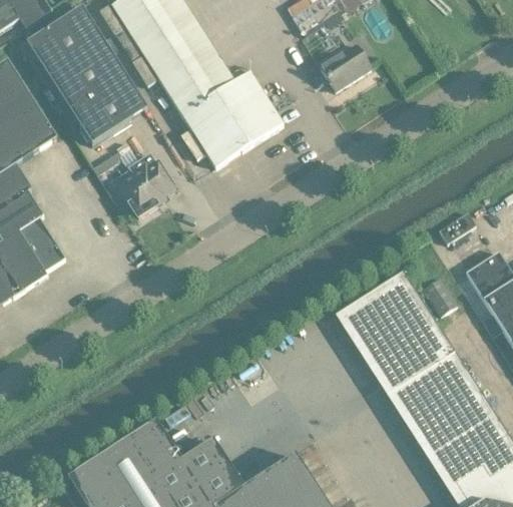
[(0,0),(0,28),(20,16),(26,25),(52,9),(46,0),(0,0)]
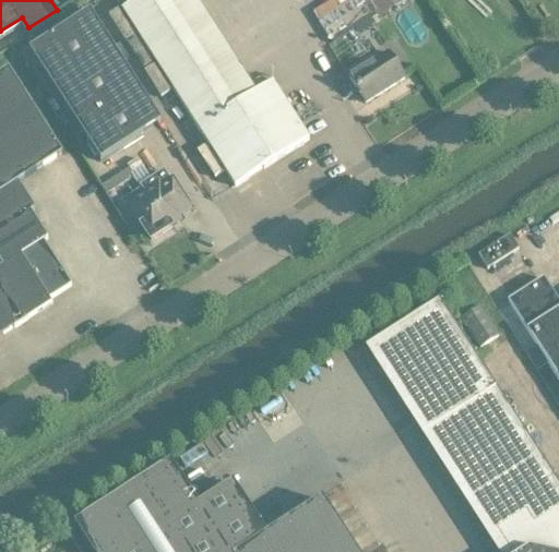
[(126,0),(121,3),(235,180),(308,133),(271,75),(253,87),(198,0),(126,0)]
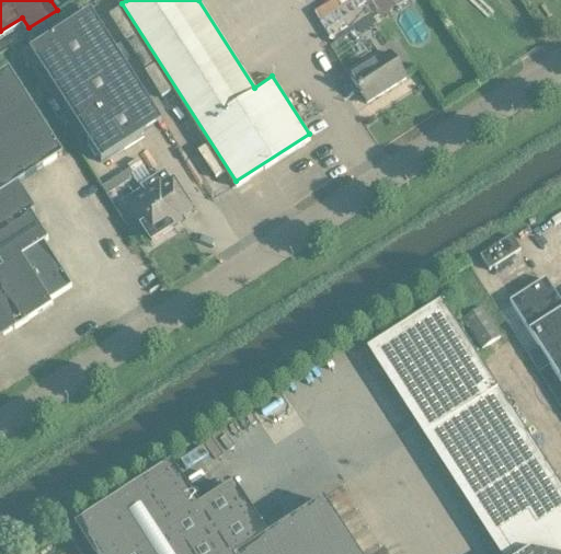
[(381,10),(375,0),(343,0),(342,1),(342,0),(323,0),(315,6),(334,37),(355,23),(358,29),(376,18),(373,12),(378,9),(379,11),(381,10)]
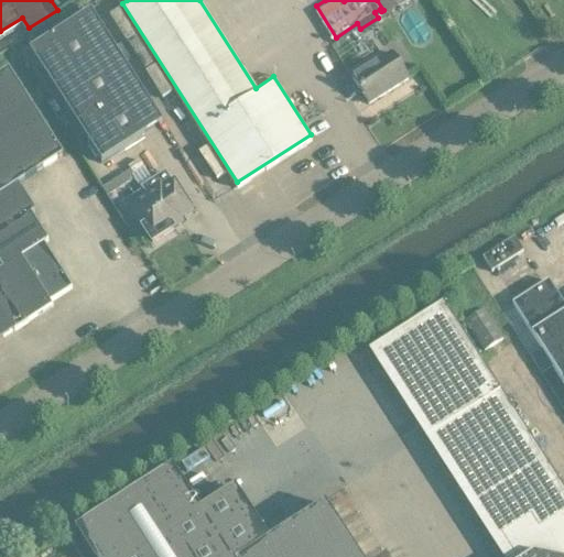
[(377,0),(383,10),(399,0),(377,0)]
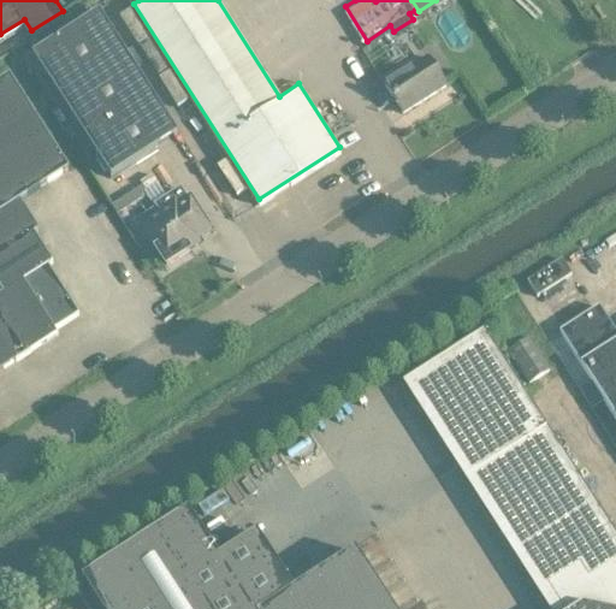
[(31,48),(110,171),(177,128),(99,5),(31,48)]
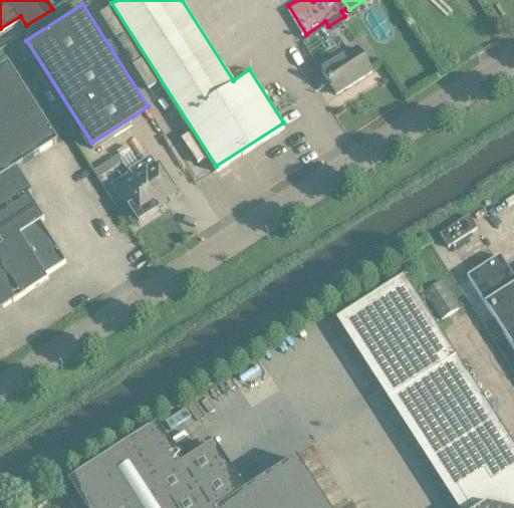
[(335,88),(371,66),(356,42),(320,65),(335,88)]
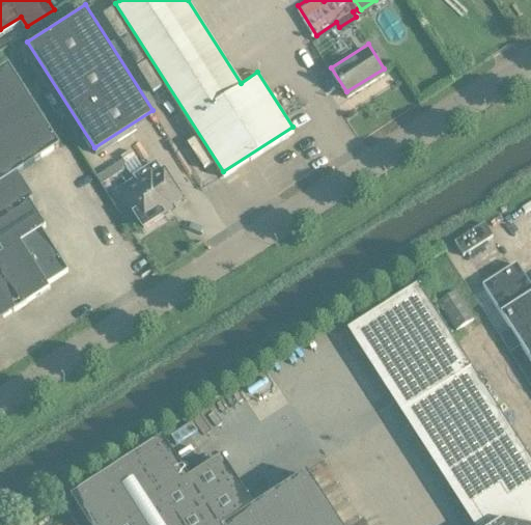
[(0,176),(17,166),(17,167),(58,140),(7,59),(0,63),(0,176)]
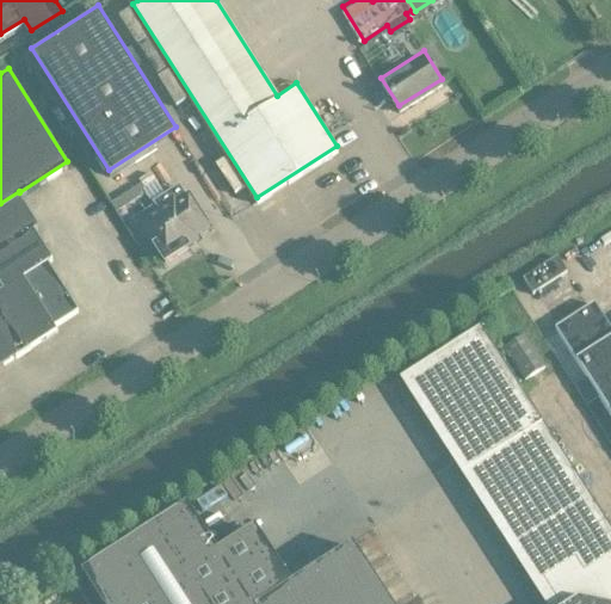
[(197,235),(193,230),(207,222),(187,191),(185,192),(178,182),(155,197),(158,201),(137,214),(164,256),(197,235)]
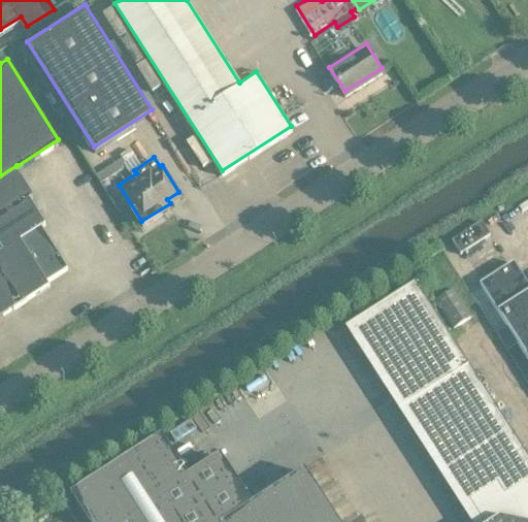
[(32,191),(17,166),(17,165),(0,175),(0,210),(28,193),(29,194),(32,191)]
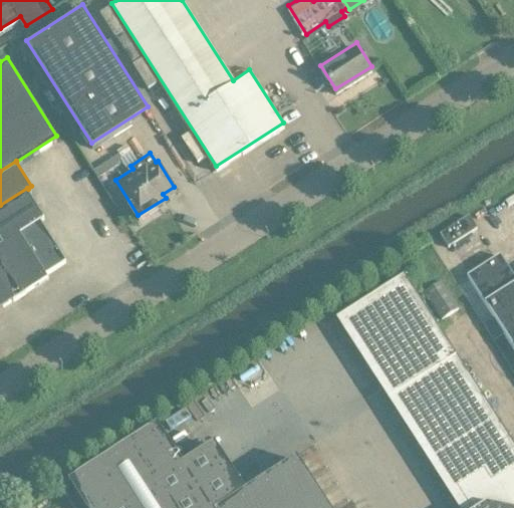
[(27,188),(0,205),(0,236),(2,239),(18,228),(39,215),(43,213),(28,189),(27,188)]
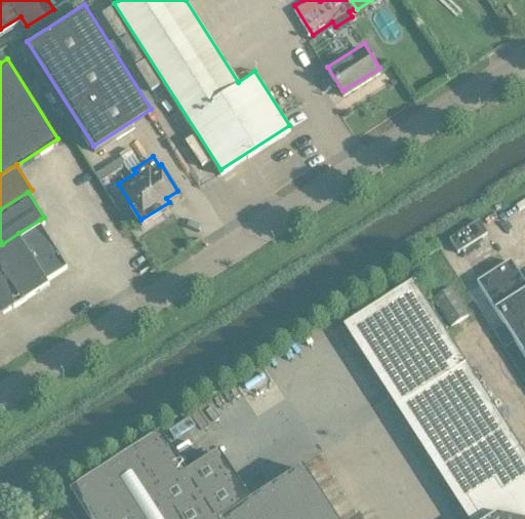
[(478,214),(448,234),(456,247),(486,228),(478,214)]
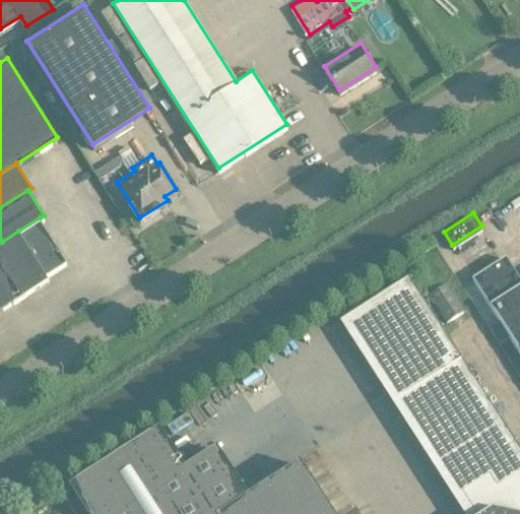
[(65,259),(40,217),(18,231),(45,272),(65,259)]
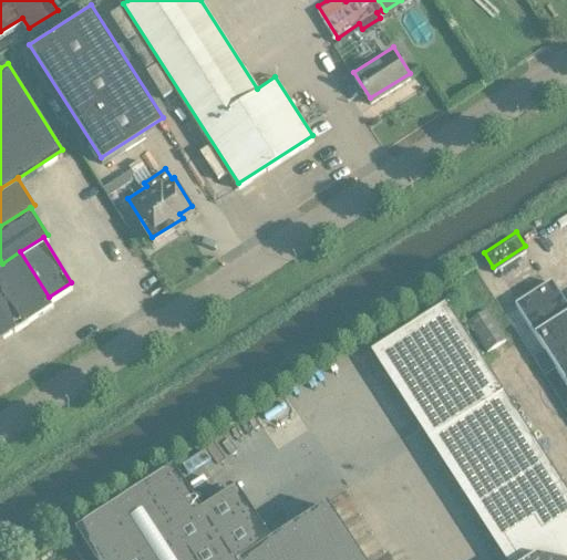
[(20,251),(2,263),(0,263),(0,289),(20,321),(52,301),(49,297),(20,251)]
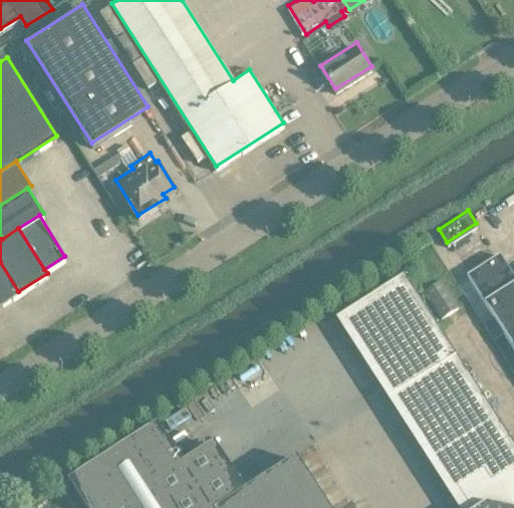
[(513,272),(499,250),(466,271),(493,313),(483,319),(493,335),(503,329),(513,345),(513,272)]
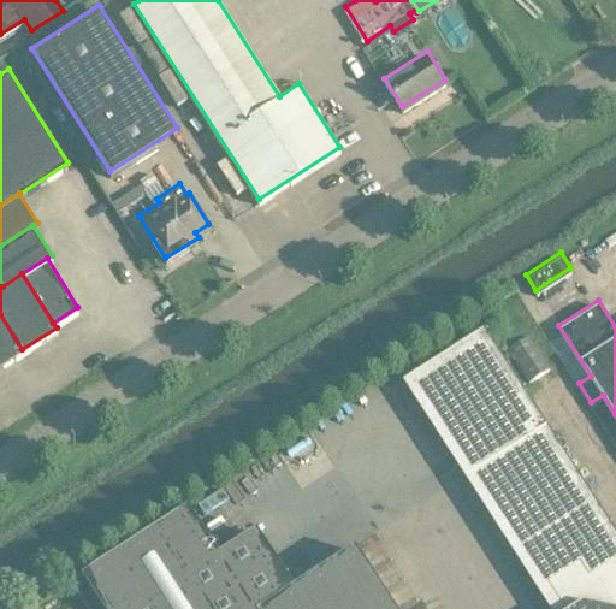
[(0,314),(0,362),(22,349),(0,314)]
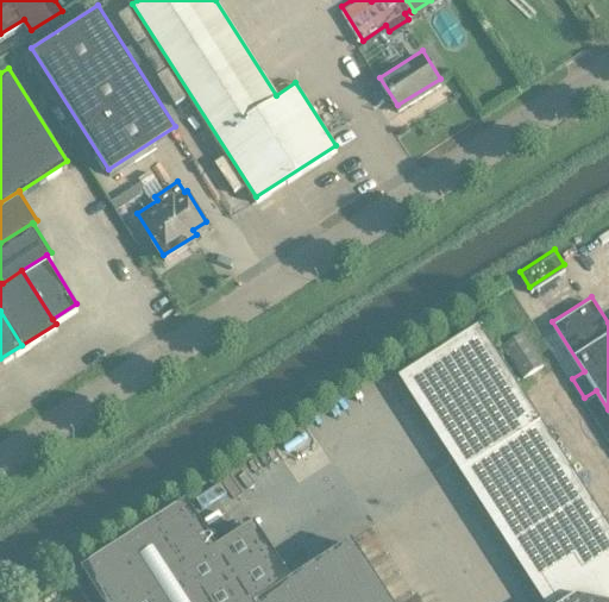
[(396,372),(545,601),(608,601),(608,524),(540,416),(478,320),(396,372)]
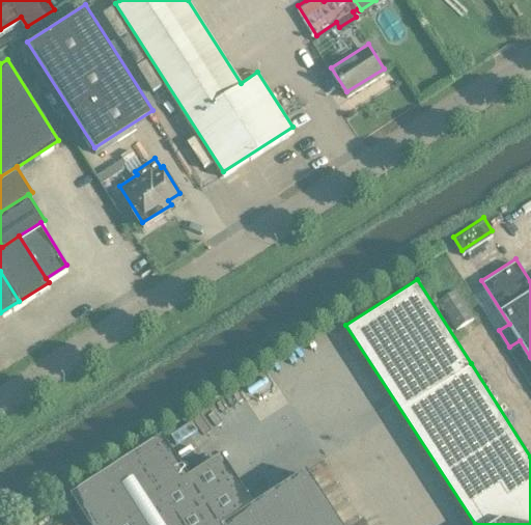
[(455,325),(473,313),(455,285),(437,297),(455,325)]
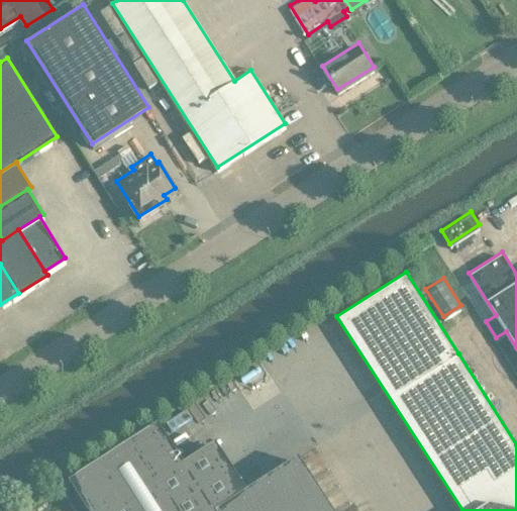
[(332,510),(298,456),(246,490),(215,442),(182,462),(158,423),(68,481),(87,510),(332,510)]
